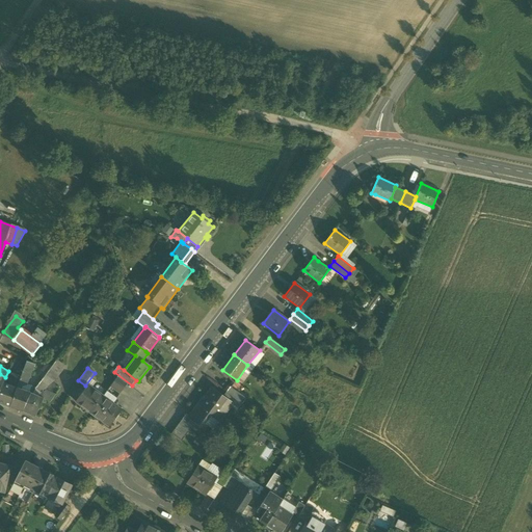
[(23,372),(14,369),(8,384),(18,388),(23,372)]
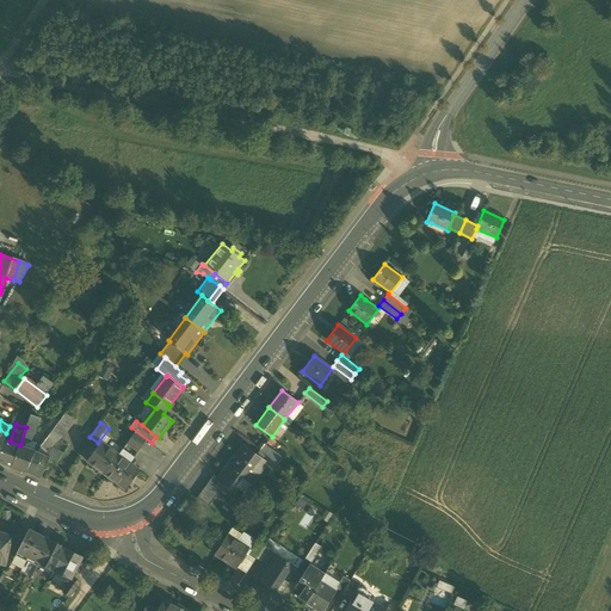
[(36,429),(28,425),(26,427),(20,445),(28,448),(36,429)]
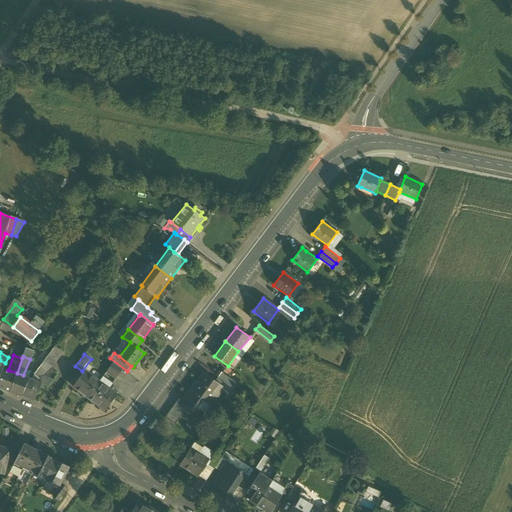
[(115,363),(108,372),(115,378),(123,369),(115,363)]
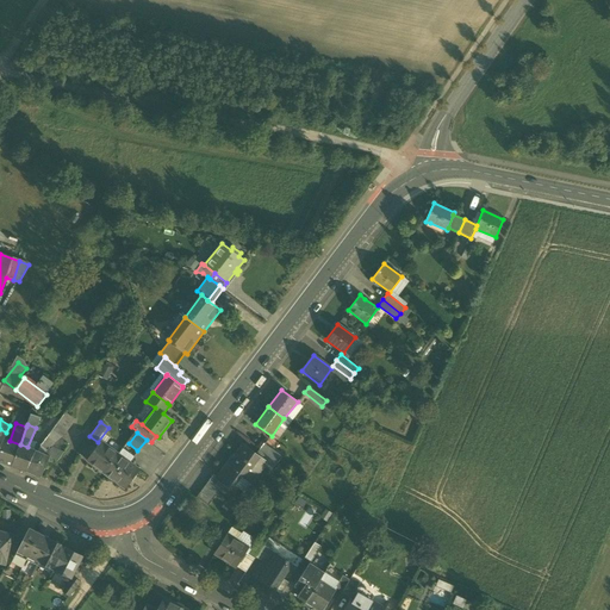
[(10,441),(4,439),(0,447),(0,461),(12,466),(20,444),(10,441)]
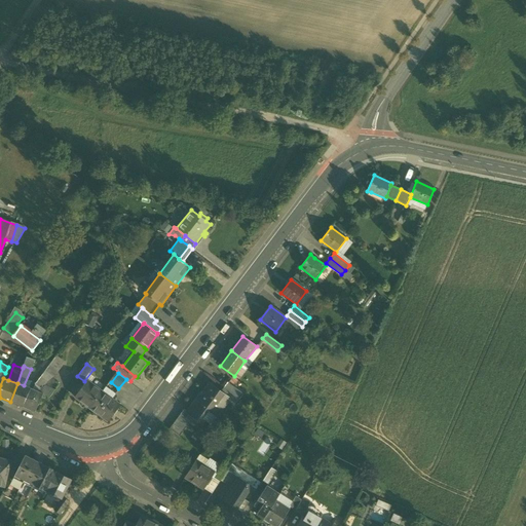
[(42,393),(43,393),(42,395),(49,397),(59,384),(52,380),(45,388),(42,393)]
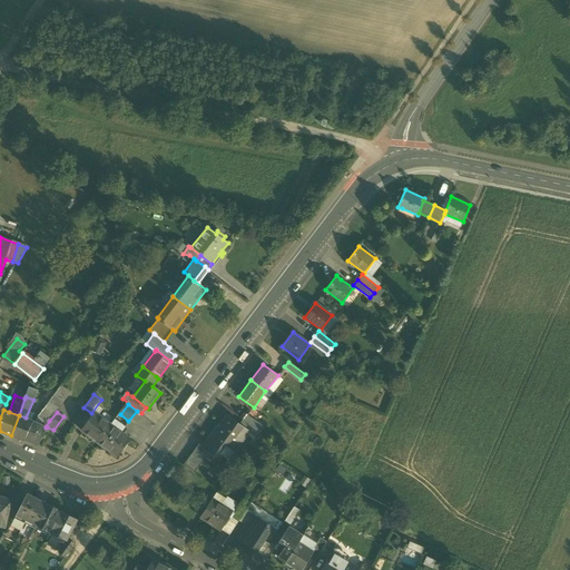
[(111,424),(94,412),(81,430),(98,443),(111,424)]
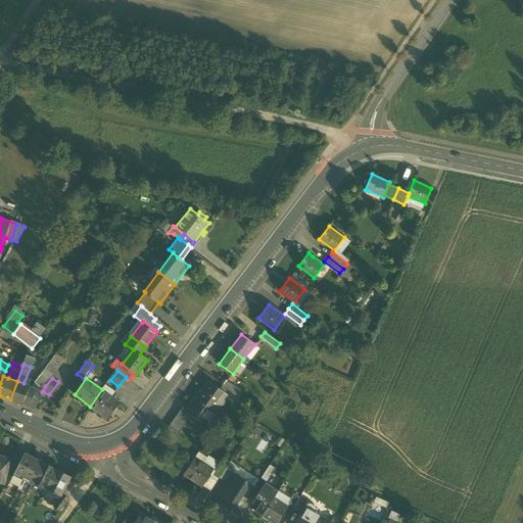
[(226,380),(223,385),(219,390),(223,393),(234,401),(241,391),(229,382),(226,380)]
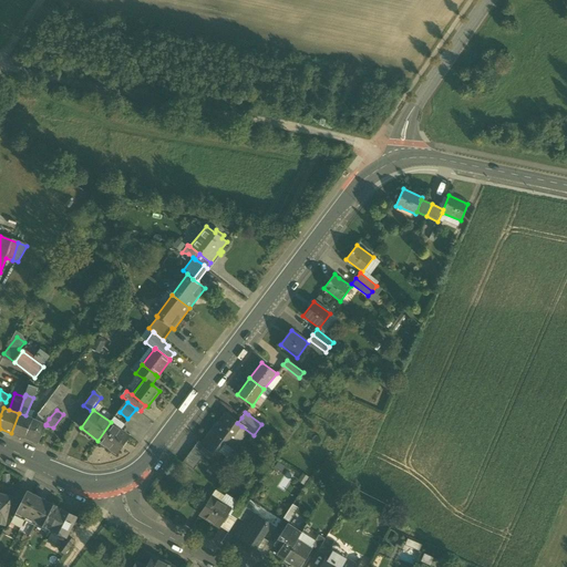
[(26,415),(19,413),(11,433),(23,437),(32,418),(26,415)]
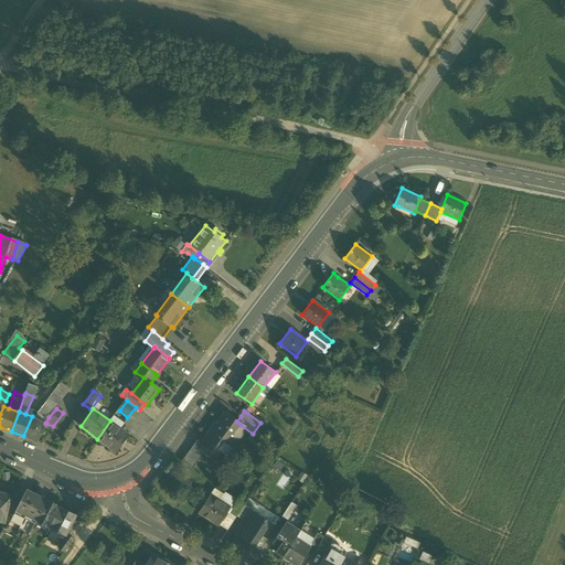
[(232,437),(241,425),(236,422),(224,413),(216,424),(217,425),(212,432),(210,430),(201,443),(214,452),(215,454),(217,450),(227,458),(234,449),(232,448),(237,441),(232,437)]
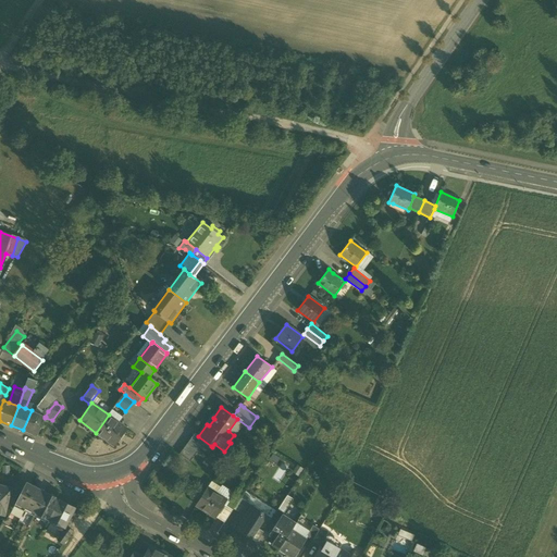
[(40,415),(32,410),(23,430),(37,435),(45,418),(46,417),(45,417),(40,415)]
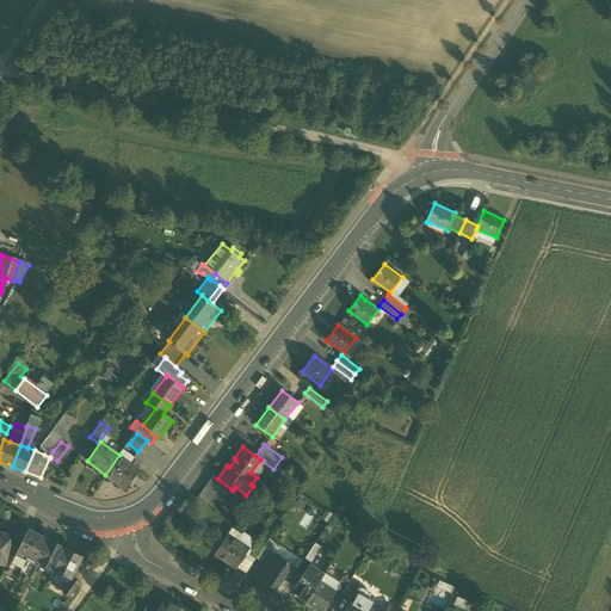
[(140,470),(119,455),(105,475),(125,489),(140,470)]
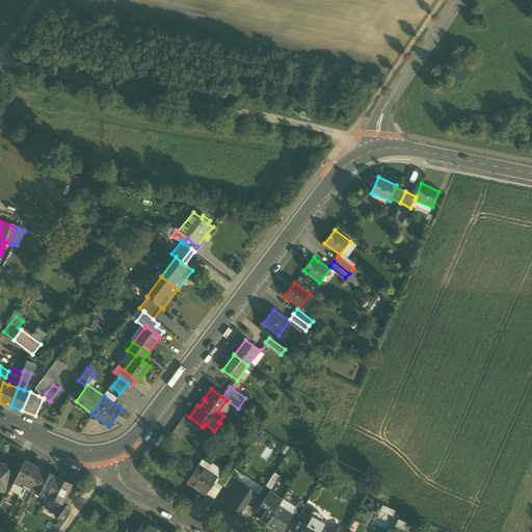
[(189,417),(186,414),(182,419),(194,428),(198,430),(202,426),(189,417)]
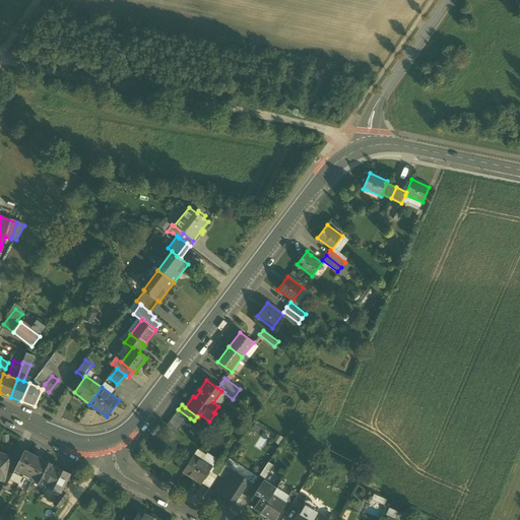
[(190,418),(178,409),(175,414),(184,421),(186,423),(190,418)]
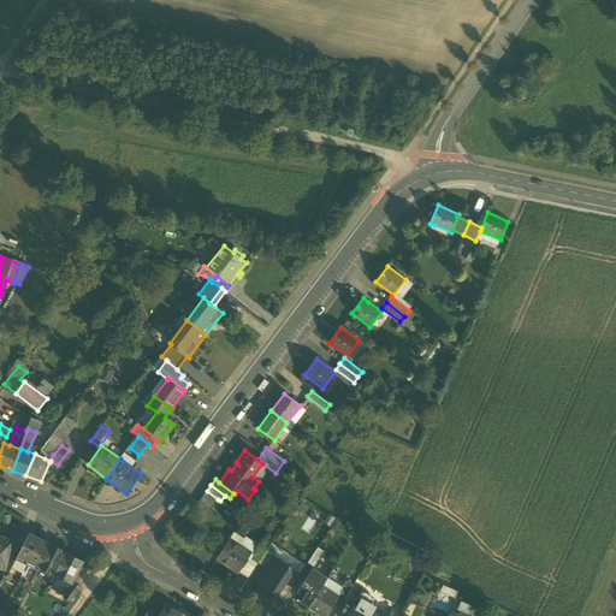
[(218,499),(207,491),(202,497),(214,505),(218,499)]
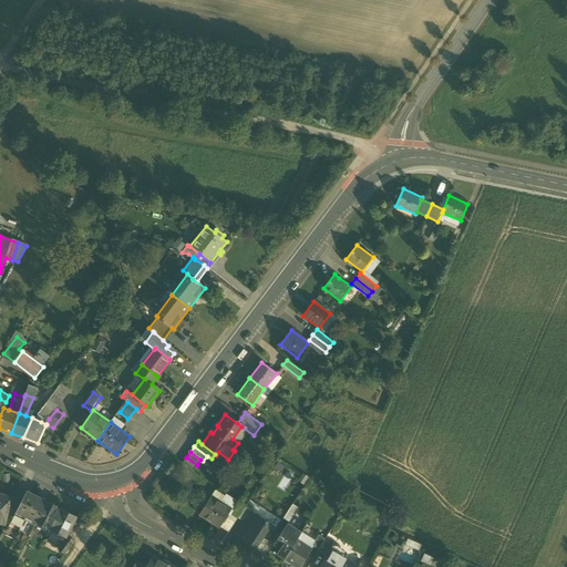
[(197,465),(186,457),(183,463),(193,471),(197,465)]
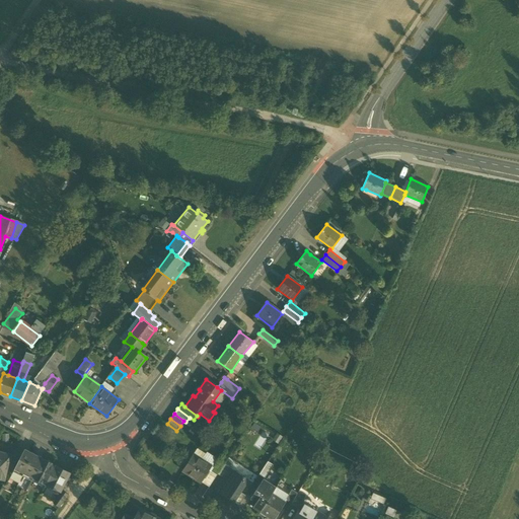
[(24,450),(13,471),(22,476),(33,454),(24,450)]
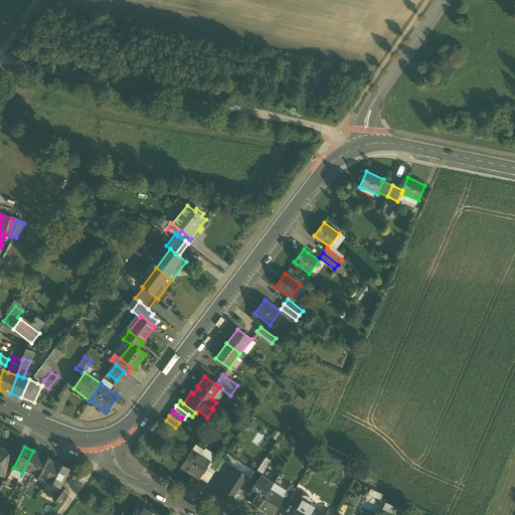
[(11,452),(0,449),(0,475),(4,477),(6,469),(3,468),(5,461),(8,462),(11,452)]
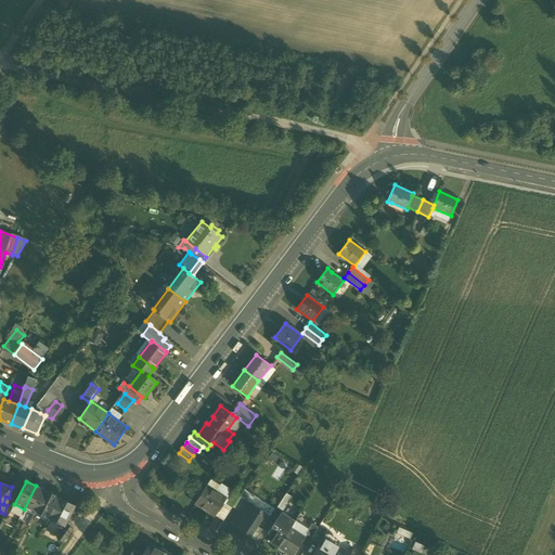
[(46,491),(36,486),(24,510),(34,514),(35,511),(46,491)]
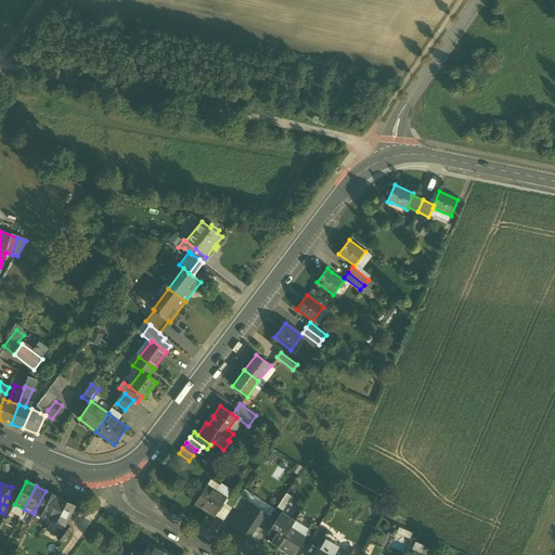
[(226,499),(206,486),(195,504),(215,516),(223,503),(226,499)]
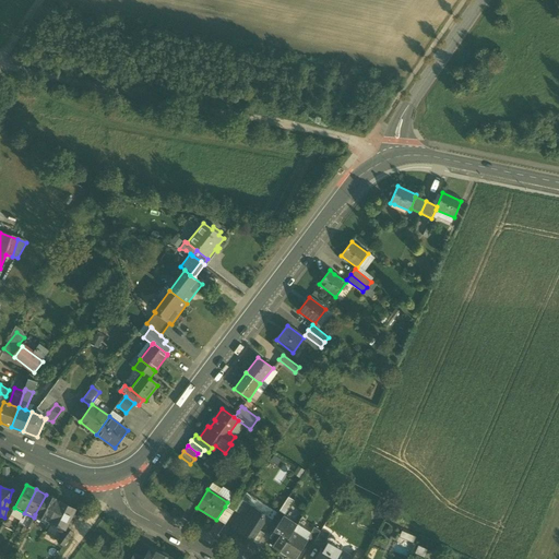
[(48,496),(46,495),(35,514),(50,522),(60,502),(56,500),(57,499),(48,496)]
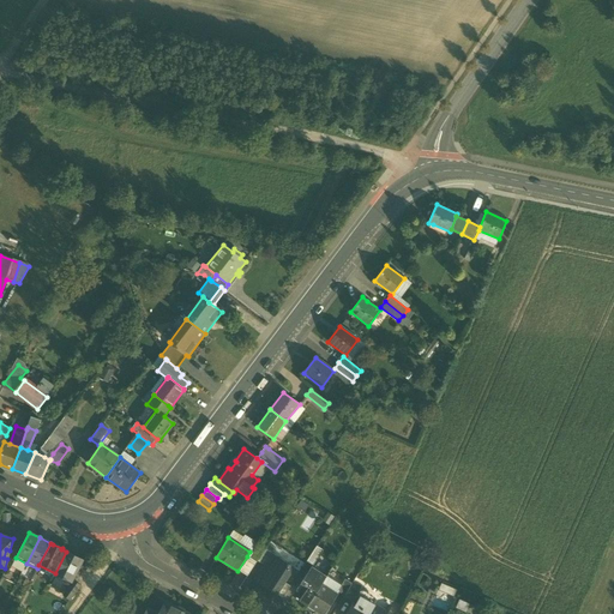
[(258,561),(265,551),(258,546),(251,558),(258,563),(258,561)]
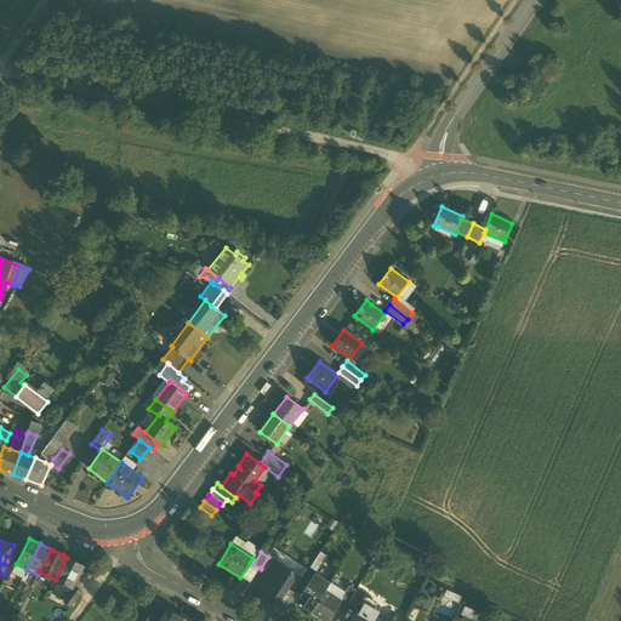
[(268,573),(274,562),(268,557),(261,568),(268,573)]
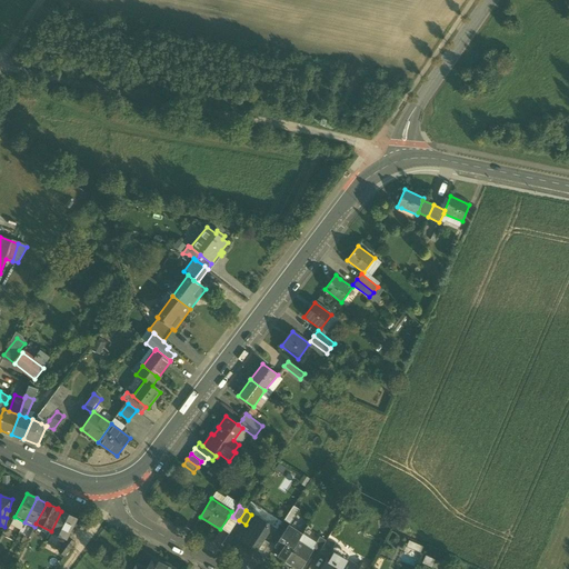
[(77,518),(61,511),(51,531),(66,539),(77,518)]
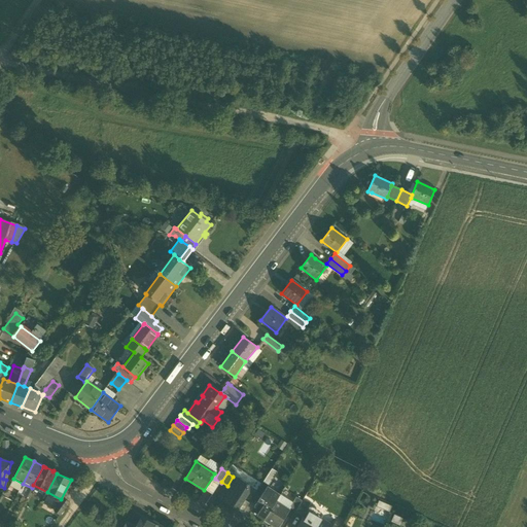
[(251,489),(233,477),(227,486),(217,500),(236,513),(237,511),(244,500),(251,489)]
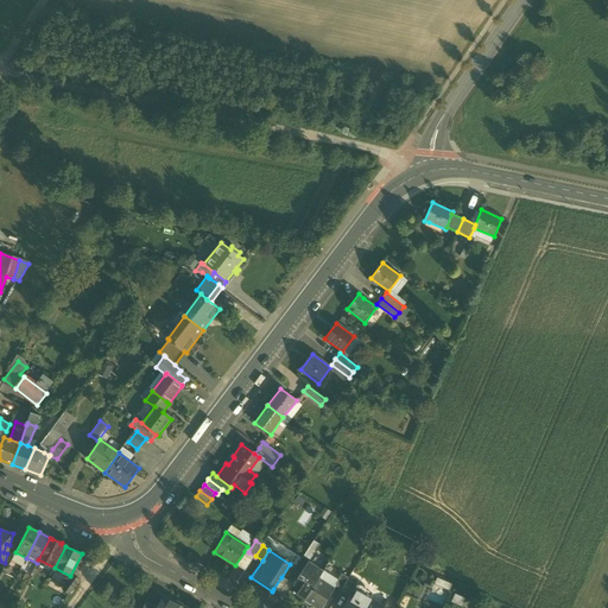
[(323,572),(308,563),(293,584),(301,589),(297,595),(302,597),(305,600),(318,578),(323,572)]
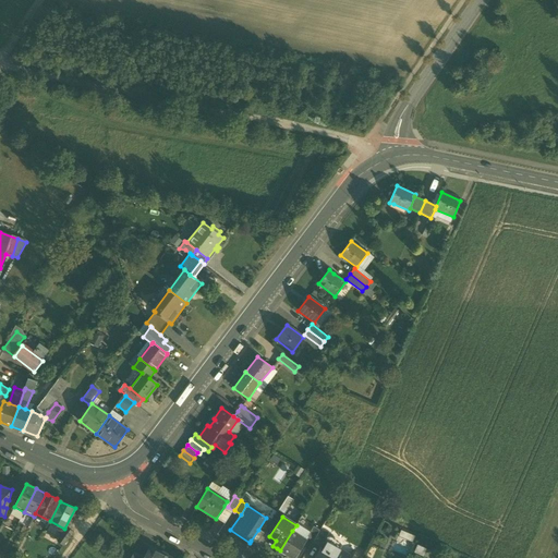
[(319,531),(314,526),(306,537),(313,542),(319,531)]
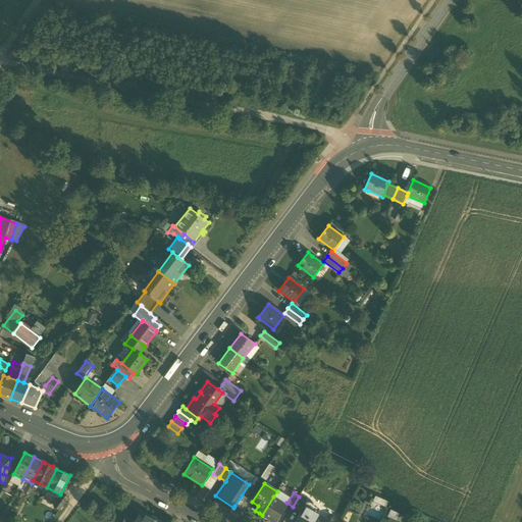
[(247,499),(242,496),(235,506),(240,509),(247,499)]
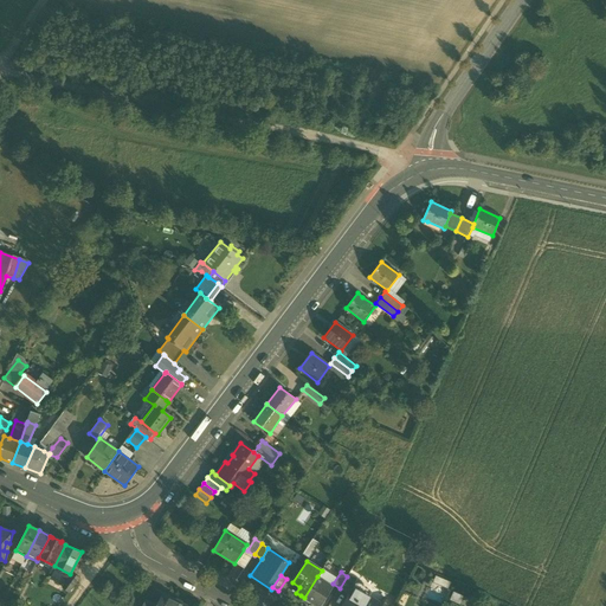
[(347,577),(340,588),(348,593),(355,579),(348,575),(347,577)]
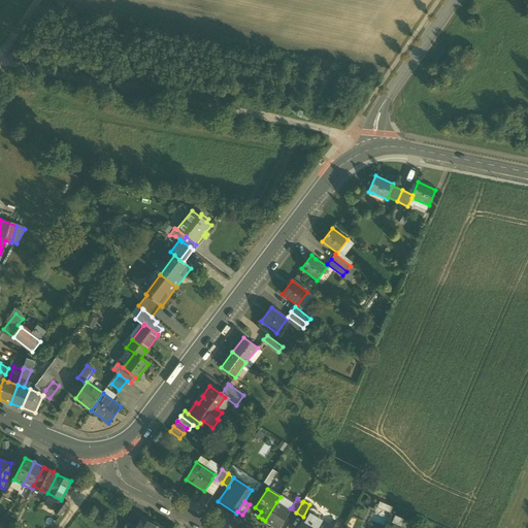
[(278,527),(290,512),(276,502),(265,521),(275,527),(278,527)]
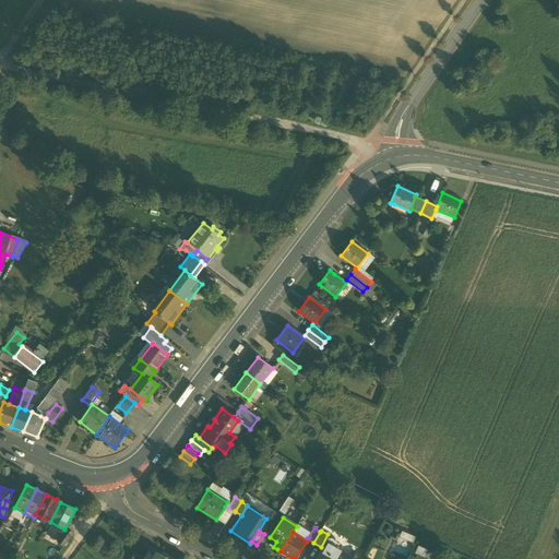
[(325,542),(316,558),(349,558),(340,554),(342,551),(325,542)]
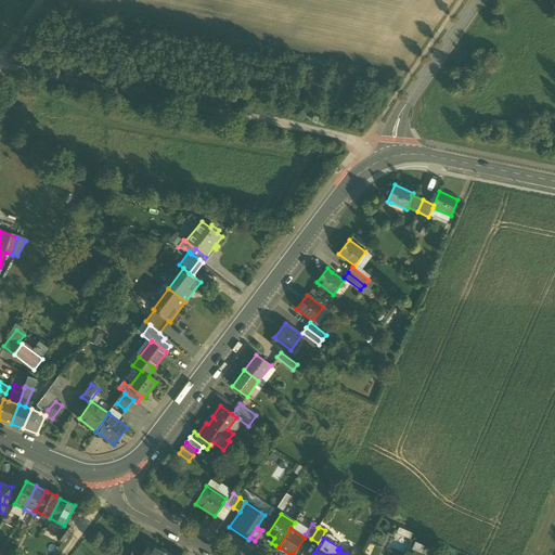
[(414,549),(426,554),(429,547),(416,542),(414,549)]
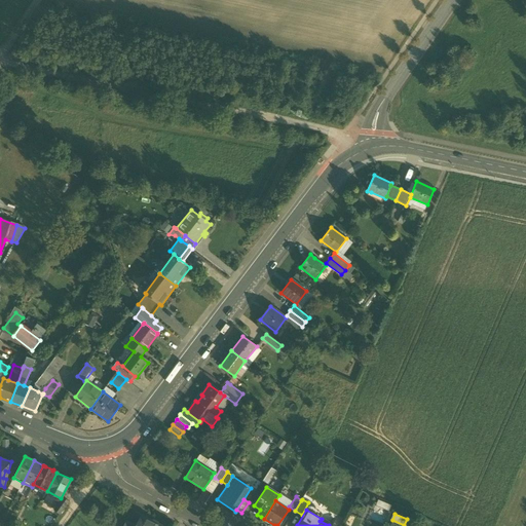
[(161,525),(142,516),(137,525),(136,525),(161,525)]
